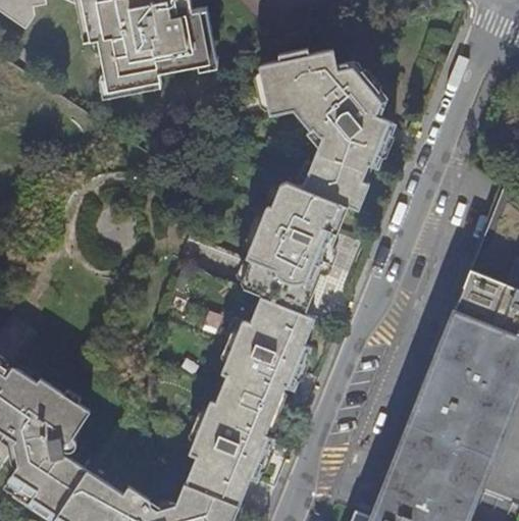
[(0,12),(24,29),(33,15),(31,6),(44,3),(43,0),(0,0),(0,12)]
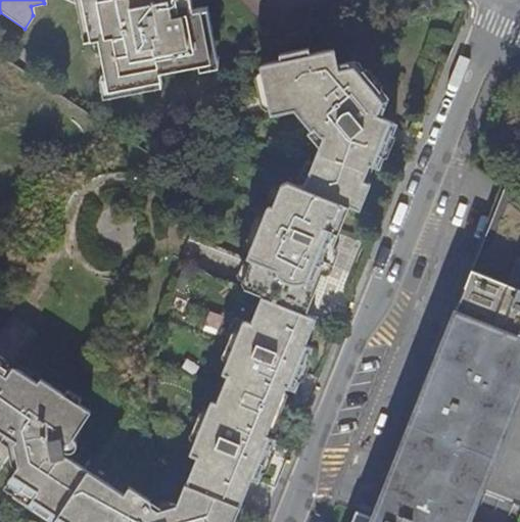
[(61,0),(85,10),(82,0),(61,0)]
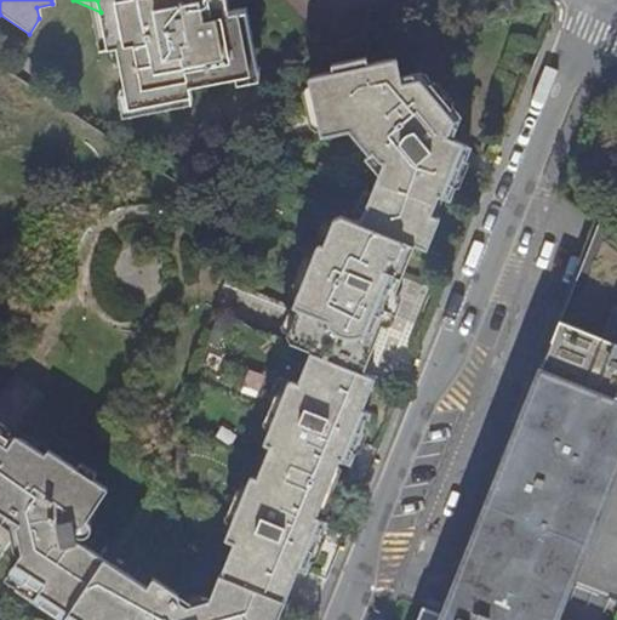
[(97,0),(101,12),(106,44),(115,43),(127,102),(188,91),(187,83),(247,70),(235,9),(226,11),(223,0),(97,0)]
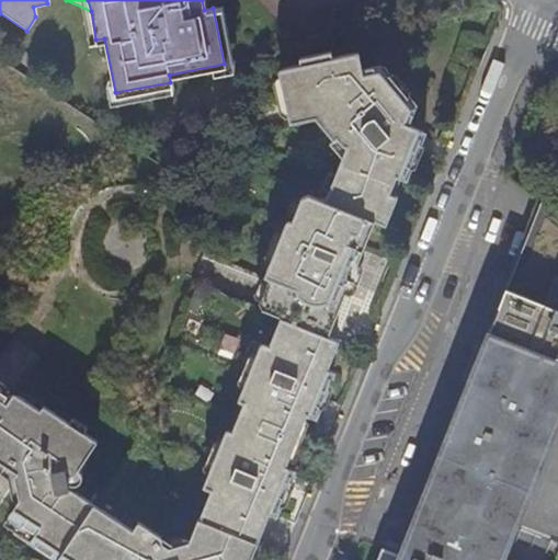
[(209,492),(197,520),(257,544),(268,518),(270,517),(275,515),(291,477),(287,471),(284,470),(305,420),(308,421),(315,418),(330,379),(327,374),(323,372),(336,343),(326,340),(330,329),(343,297),(348,285),(350,284),(353,284),(355,282),(357,276),(356,272),(355,269),(356,265),(372,225),(383,229),(395,201),(387,197),(393,181),(397,182),(403,180),(419,140),(417,134),(407,129),(413,111),(405,100),(402,101),(386,80),(388,79),(379,68),(360,71),(356,55),(331,59),(330,54),(298,59),(299,66),(283,68),(279,75),(287,120),(292,123),(315,120),(332,143),(334,140),(341,150),(343,150),(325,198),(322,205),(306,198),(298,202),(289,225),(285,224),(263,277),(266,283),(257,307),(260,313),(279,321),(268,349),(263,347),(258,350),(239,399),(240,406),(245,407),(232,435),(229,433),(223,436),(204,483),(206,490),(209,492)]
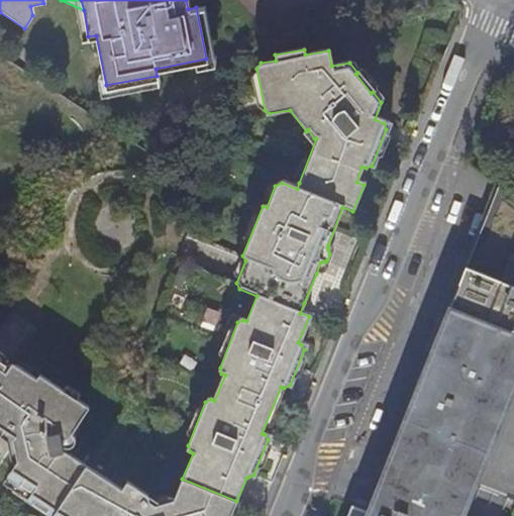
[(513,203),(495,189),(484,219),(493,222),(513,237),(513,203)]
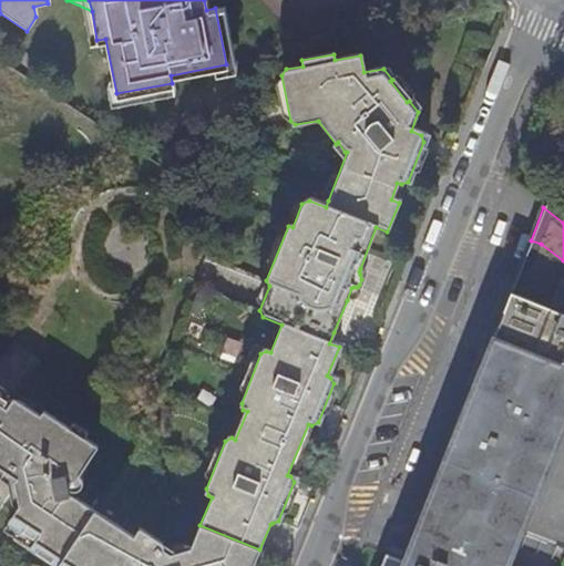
[(505,565),(563,422),(563,260),(541,244),(531,240),(402,564),(383,556),(379,565),(505,565)]
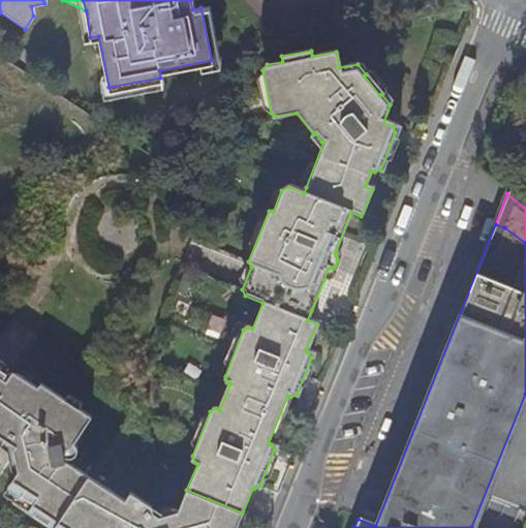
[(340,259),(336,250),(335,253),(336,256),(337,260),(335,266),(333,268),(330,268),(328,269),(323,280),(327,281),(333,279),(340,259)]
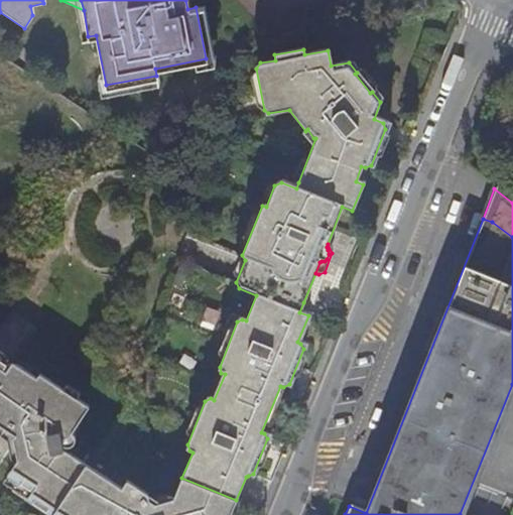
[(0,362),(7,368),(12,364),(10,362),(7,366),(0,360),(0,362)]
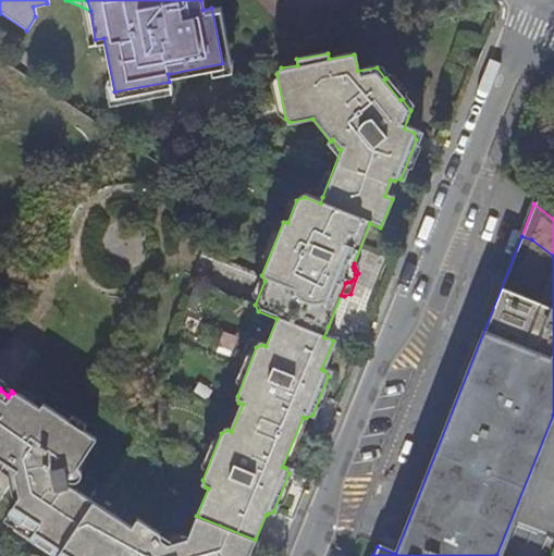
[(0,458),(3,460),(0,466),(9,471),(10,472),(12,471),(13,474),(17,473),(21,484),(16,484),(20,495),(16,499),(7,514),(33,531),(28,539),(52,555),(247,555),(255,540),(196,516),(188,538),(165,544),(158,539),(155,533),(135,519),(127,529),(66,487),(65,482),(66,479),(68,481),(70,481),(73,481),(75,480),(78,477),(78,474),(78,471),(77,469),(75,467),(93,440),(40,405),(37,408),(13,393),(8,397),(0,391),(0,458)]
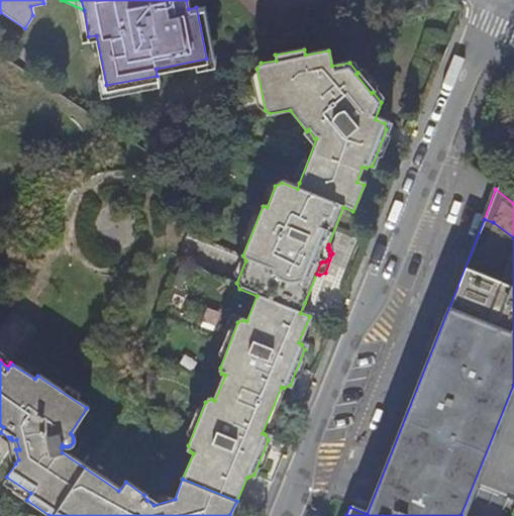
[(11,460),(15,463),(18,459),(15,449),(19,449),(16,439),(12,440),(11,437),(9,438),(8,437),(6,441),(11,460)]
